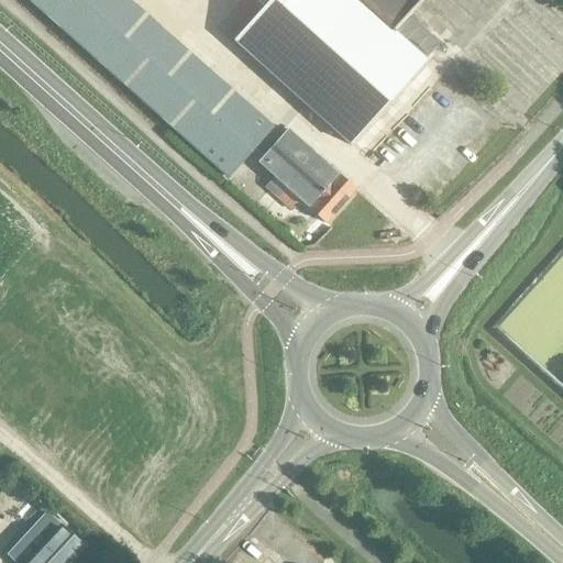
[(28,0),(165,122),(229,179),(268,134),(266,120),(210,70),(201,81),(109,0),(28,0)]
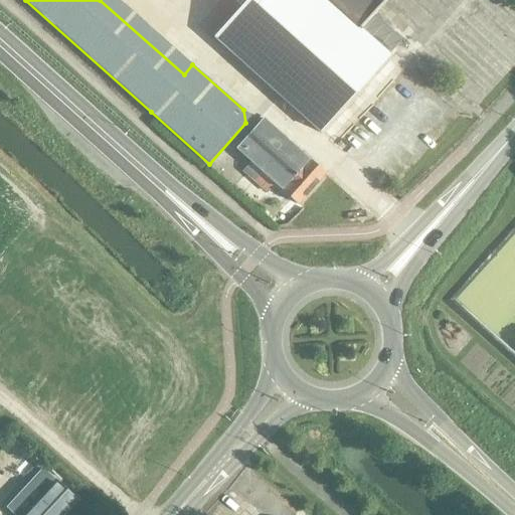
[(389,54),(359,26),(358,28),(327,0),(246,0),(213,38),(320,132),(389,54)]
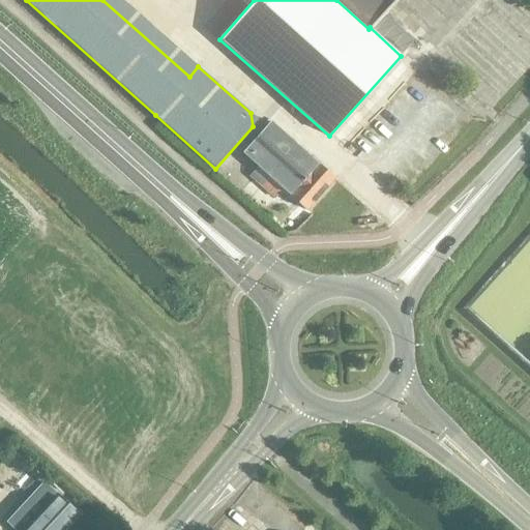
[(375,21),(393,0),(336,0),(369,28),(375,21)]
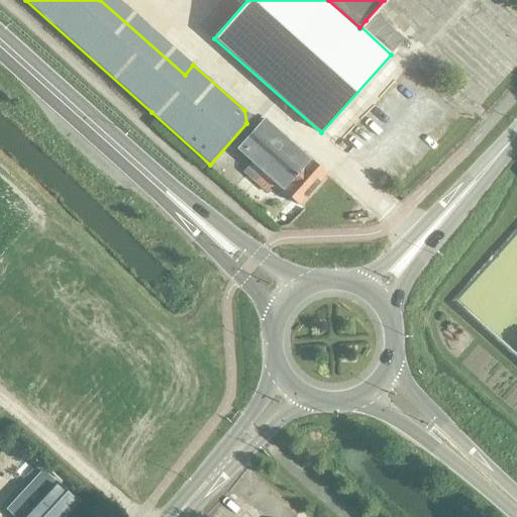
[(263,119),(236,148),(251,163),(242,172),(244,174),(267,193),(275,184),(298,204),(325,174),(263,119)]
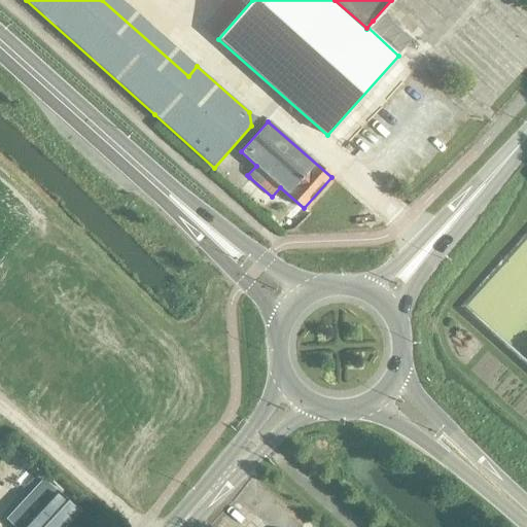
[(43,481),(7,519),(15,526),(64,526),(78,513),(43,481)]
